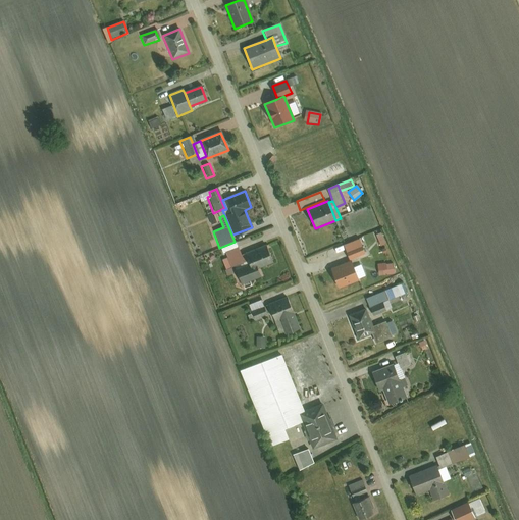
[(375,235),(379,246),(384,245),(380,232),(375,235)]
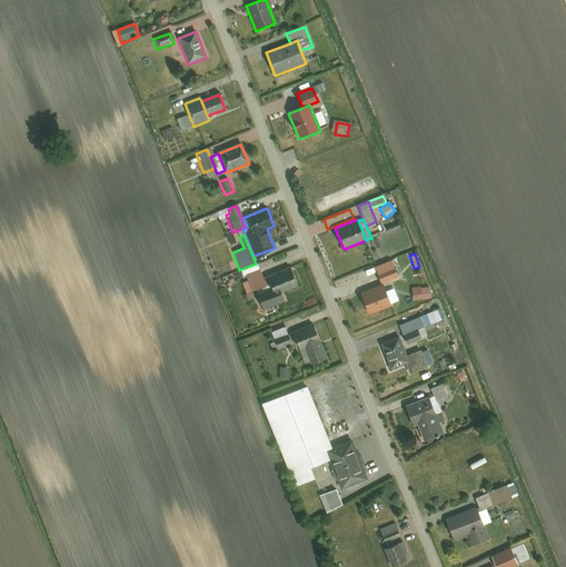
[(390,261),(374,267),(380,282),(397,276),(390,261)]
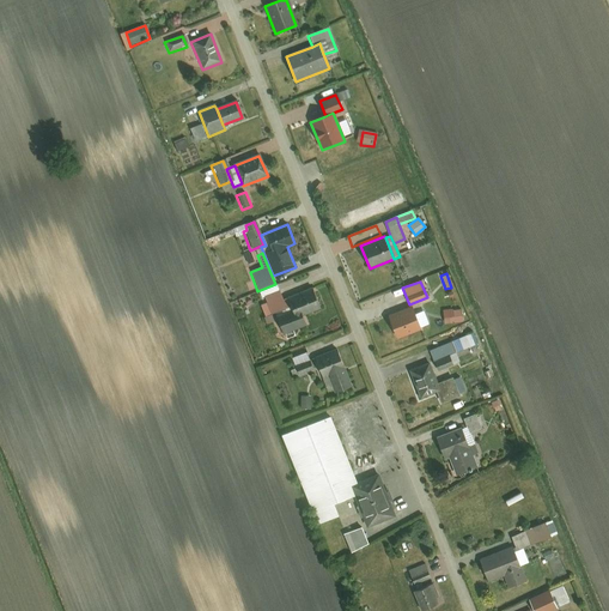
[(275,284),(257,291),(261,298),(263,297),(278,291),(275,284)]
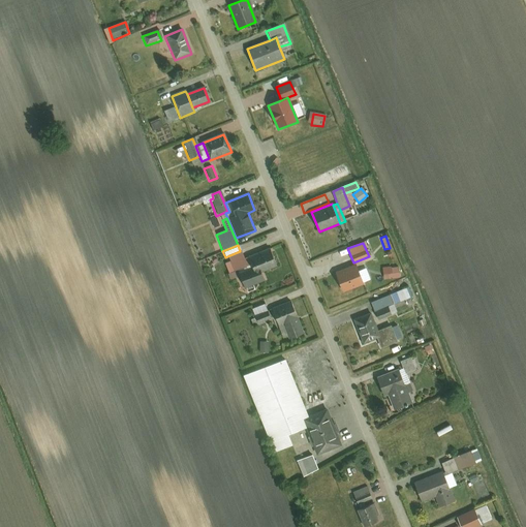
[(264,279),(260,271),(276,265),(269,247),(249,256),(253,268),(239,274),(244,287),(264,279)]
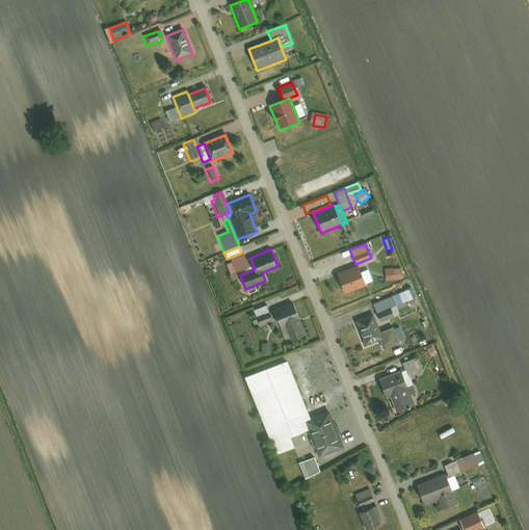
[(241,253),(229,258),(235,272),(250,266),(244,252),(241,253)]
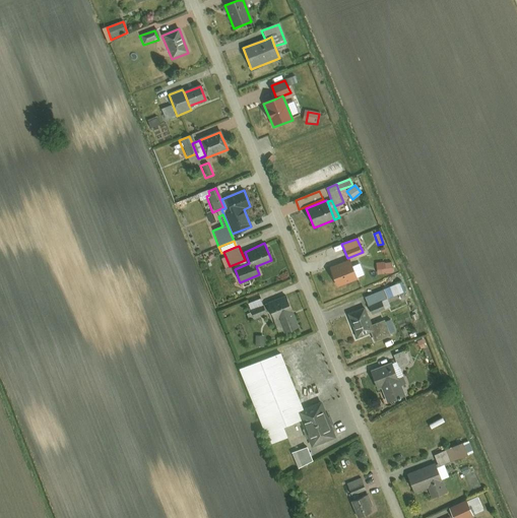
[(349,261),(329,269),(336,286),(357,278),(349,261)]
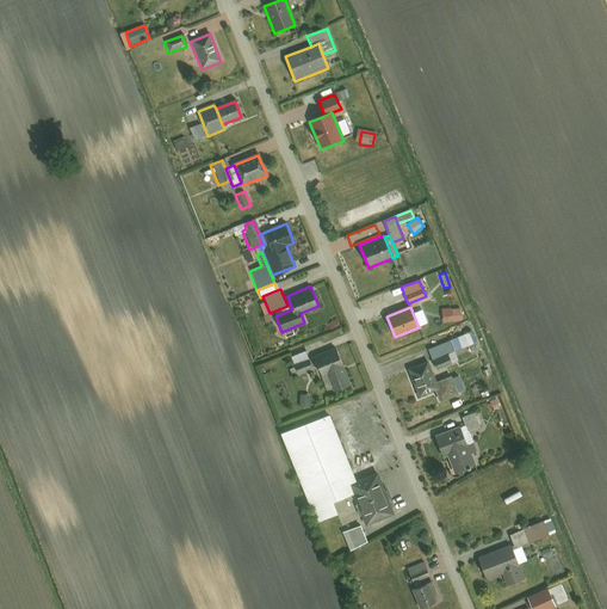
[(462,309),(448,311),(450,323),(462,323),(462,309)]
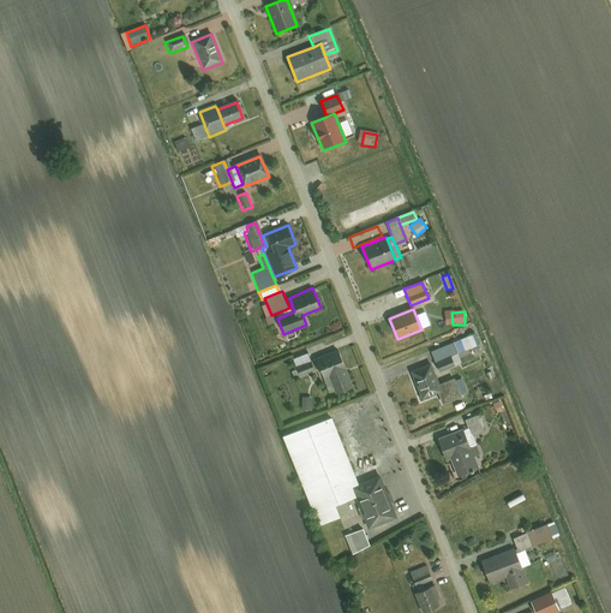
[(471,335),(430,351),(435,362),(449,356),(475,346),(471,335)]
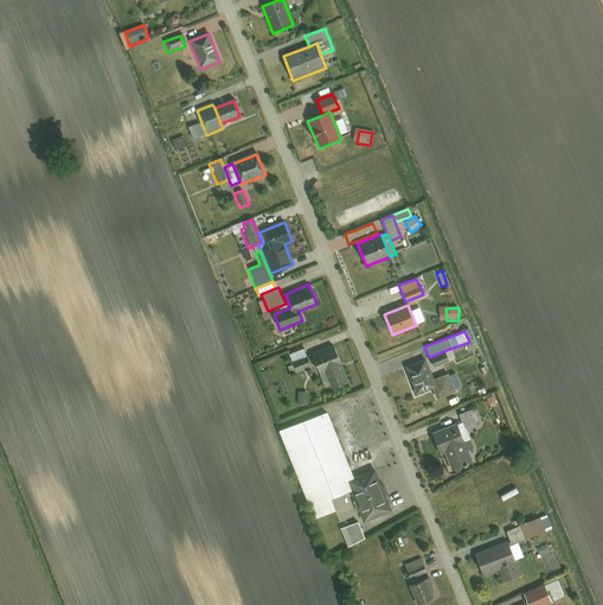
[(334,346),(310,356),(318,374),(325,371),(331,388),(347,382),(334,346)]
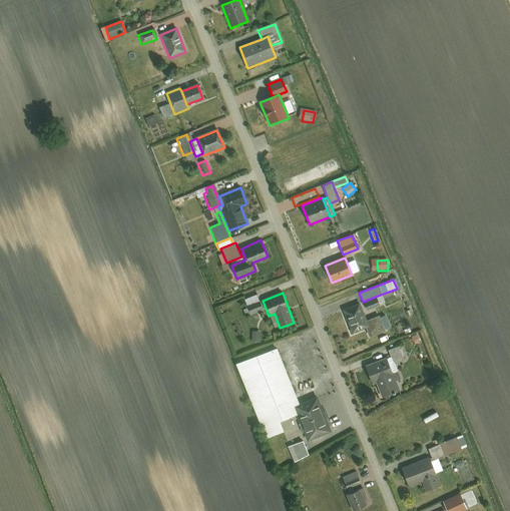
[(257,295),(243,300),(249,314),(263,309),(257,295)]
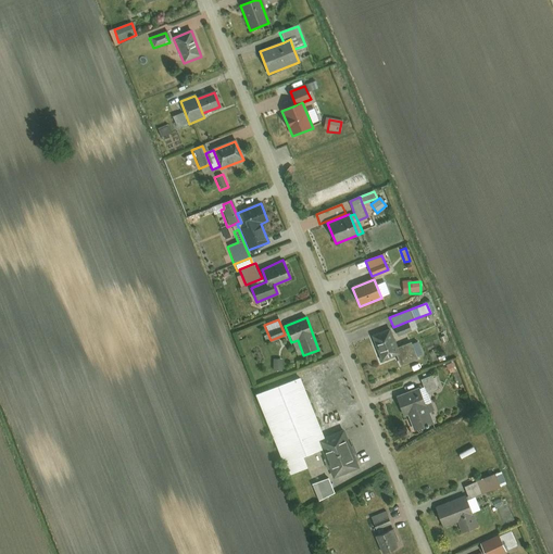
[(411,331),(406,322),(393,327),(397,337),(411,331)]
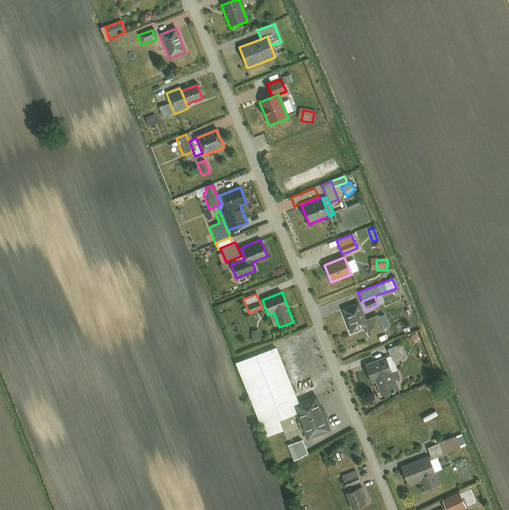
[(358,303),(341,309),(351,333),(365,327),(367,326),(365,320),(358,303)]
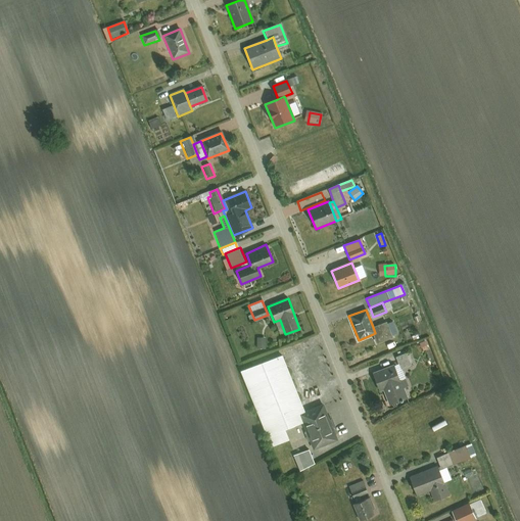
[(392,338),(386,322),(373,327),(375,333),(373,334),(377,345),(392,338)]
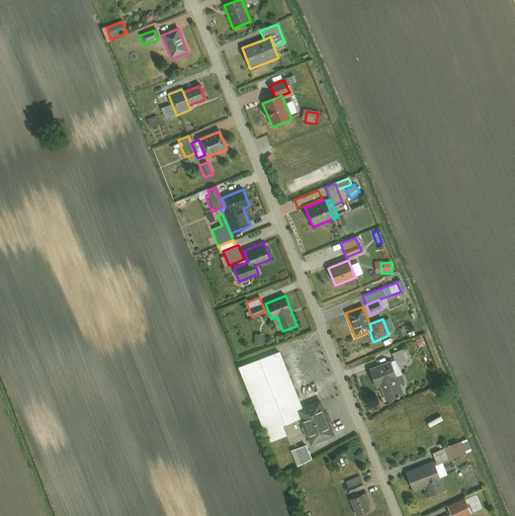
[(262,335),(253,335),(253,346),(262,346),(262,335)]
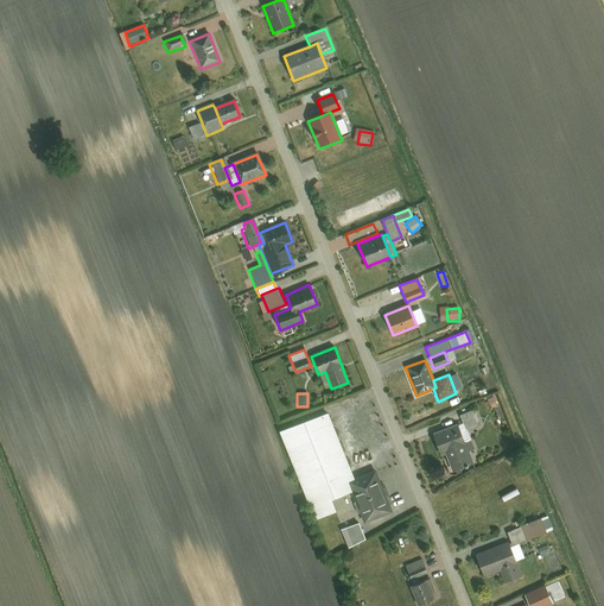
[(326,411),(279,430),(316,522),(336,513),(331,500),(353,491),(348,481),(354,479),(326,411)]
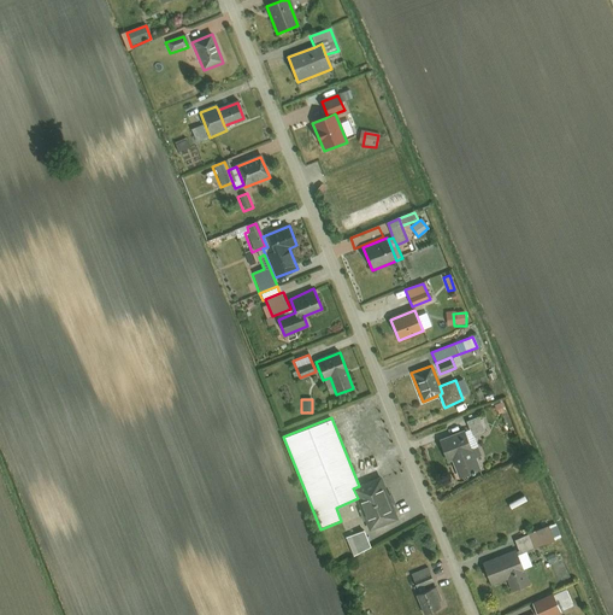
[(478,417),(466,422),(472,435),(484,431),(478,417)]
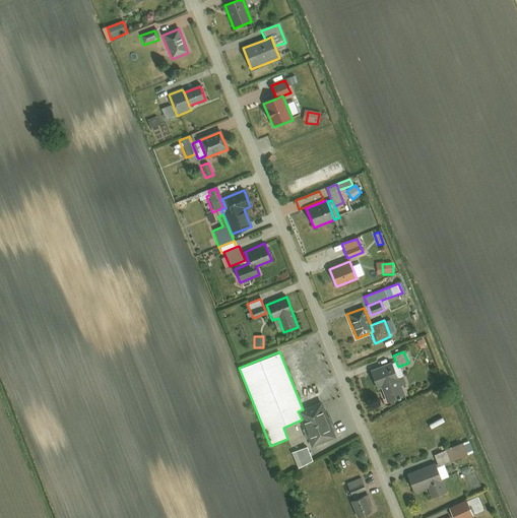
[(391,363),(370,371),(378,389),(380,388),(386,403),(404,396),(391,363)]
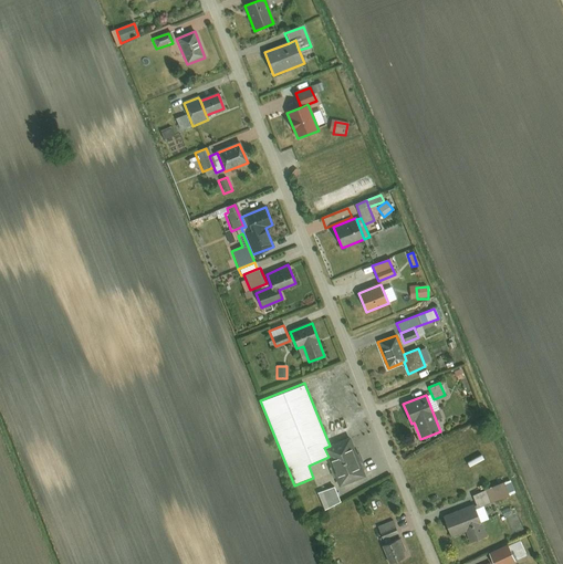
[(330,446),(324,448),(329,457),(340,486),(364,476),(348,438),(330,446)]
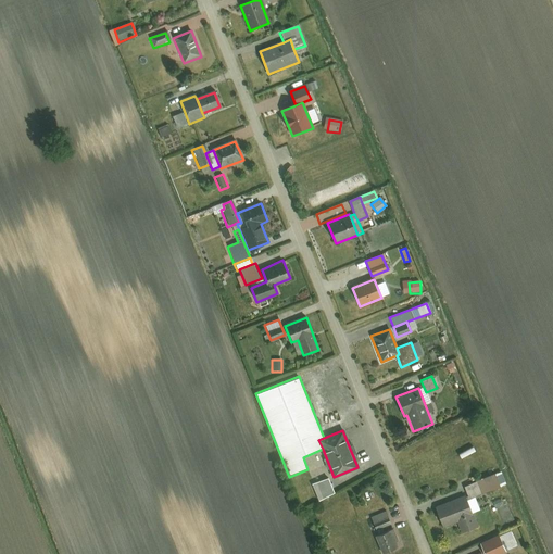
[(494,475),(464,487),(469,499),(500,487),(494,475)]
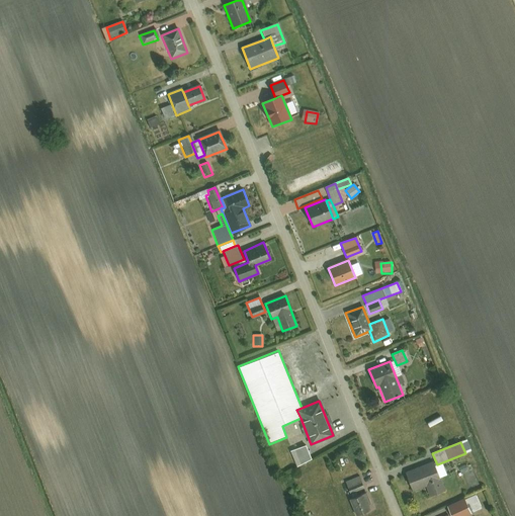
[(305,445),(289,451),(295,466),(312,460),(305,445)]
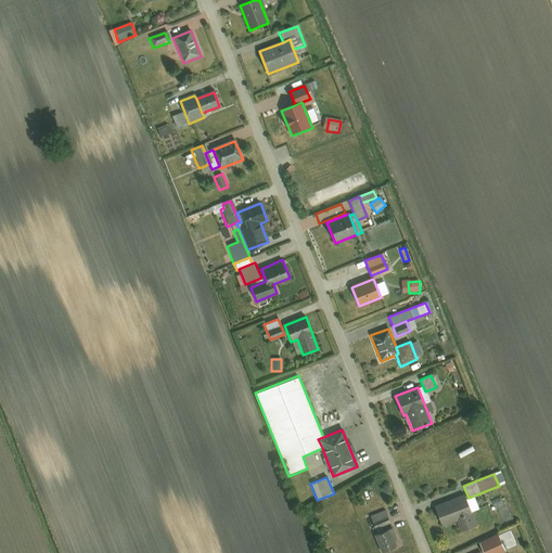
[(464,496),(435,506),(443,525),(457,519),(461,530),(476,524),(464,496)]
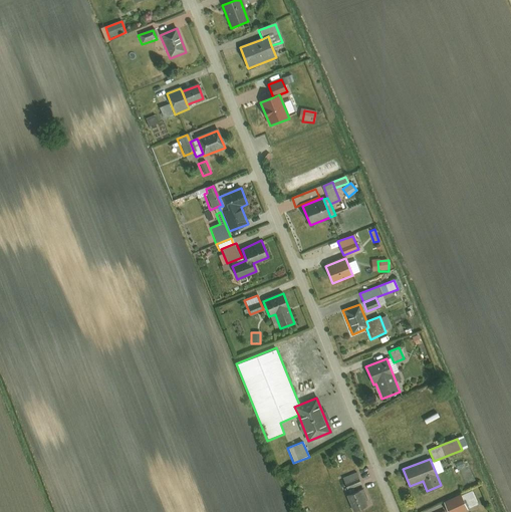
[(356,473),(342,479),(347,492),(361,486),(356,473)]
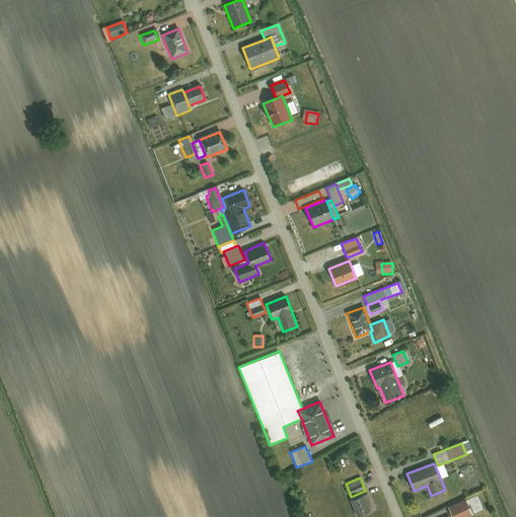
[(366,493),(350,500),(357,516),(359,516),(373,510),(366,493)]
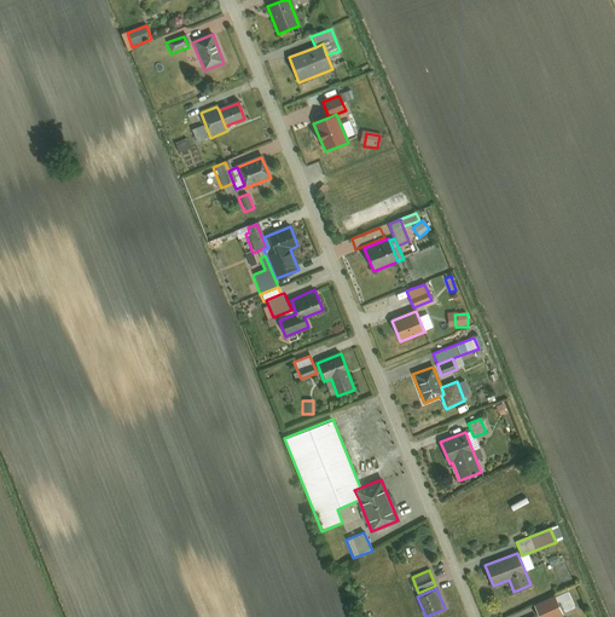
[(553,598),(533,606),(537,616),(558,616),(562,615),(553,598)]
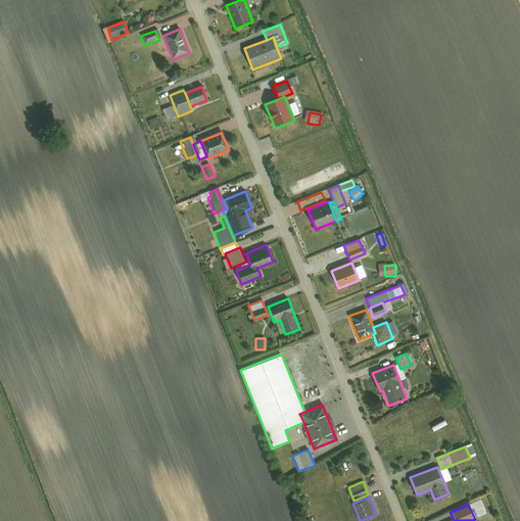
All buildings are outlined.
